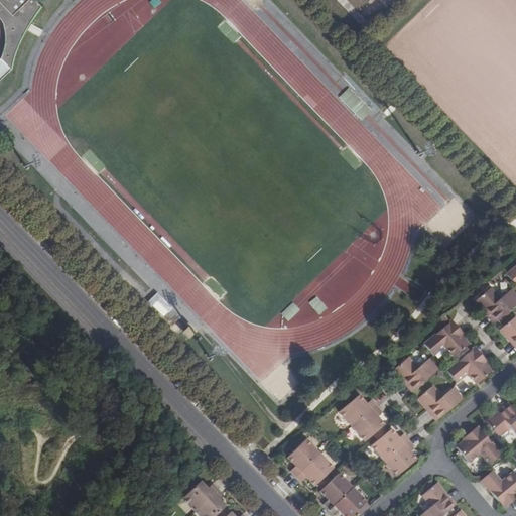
[(33,18),(43,5),(38,0),(0,0),(0,18),(2,20),(3,22),(4,23),(6,26),(7,28),(8,30),(8,32),(9,35),(9,37),(9,39),(9,41),(9,44),(8,46),(7,49),(6,51),(5,54),(3,56),(2,58),(12,69),(21,42),(27,30),(33,18)]
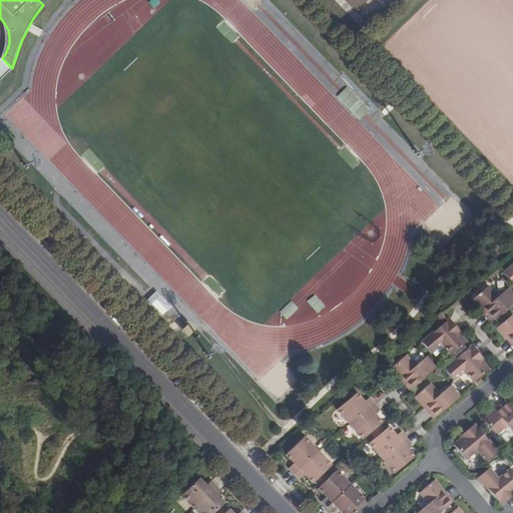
[(0,79),(12,68),(2,58),(0,59),(0,79)]
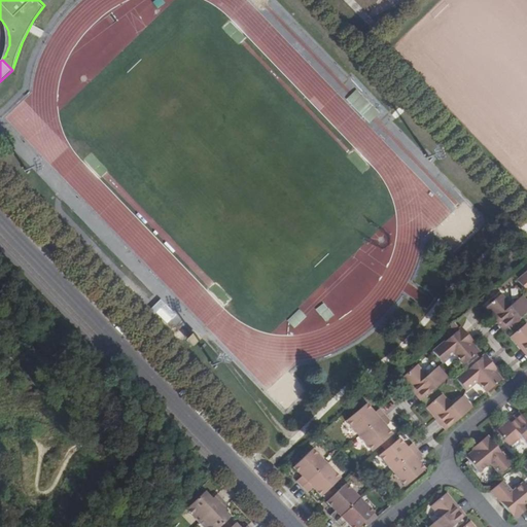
[(526,271),(517,281),(526,292),(526,290),(526,271)]
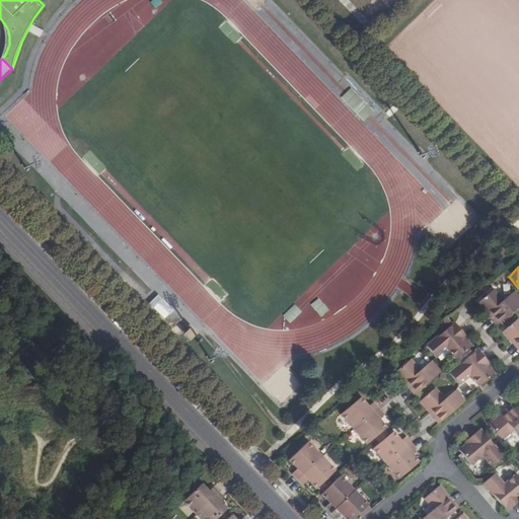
[(488,310),(498,323),(500,322),(518,305),(518,297),(514,291),(502,300),(493,290),(482,299),(478,302),(486,311),(488,310)]
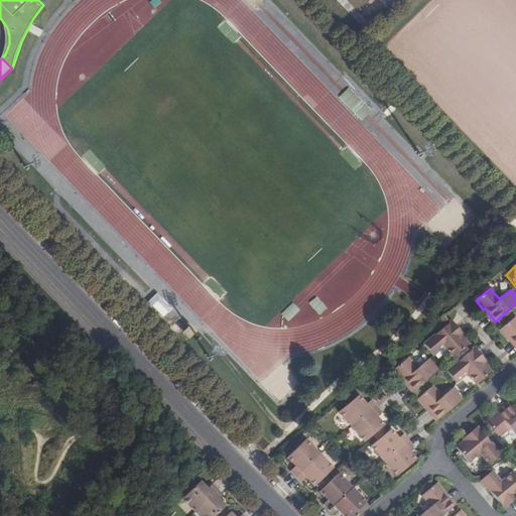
[(509,337),(515,345),(515,317),(515,316),(502,327),(502,328),(500,330),(507,339),(509,337)]
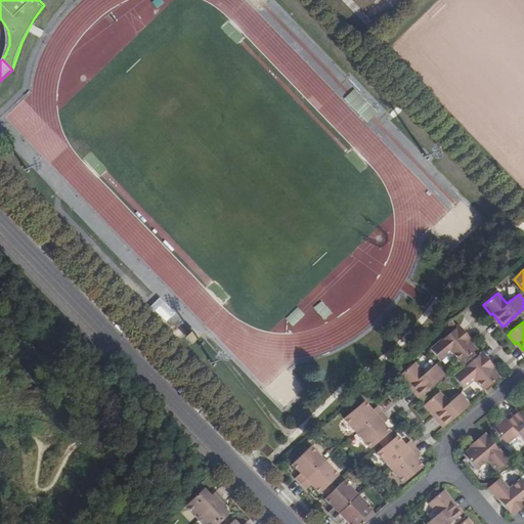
[(471,341),(457,325),(455,328),(469,342),(471,341)]
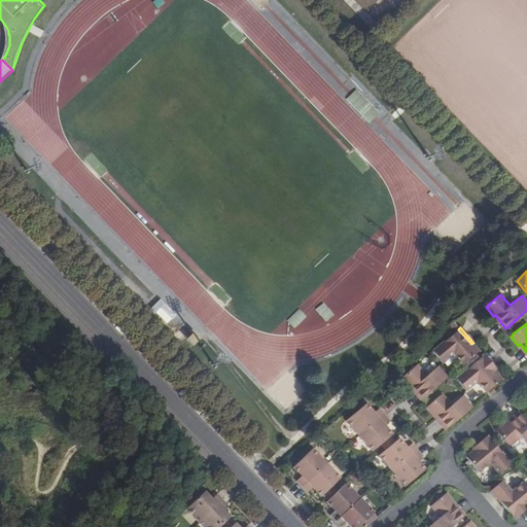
[(463,364),(476,354),(478,352),(471,344),(458,329),(455,332),(432,351),(442,362),(453,353),(463,364)]
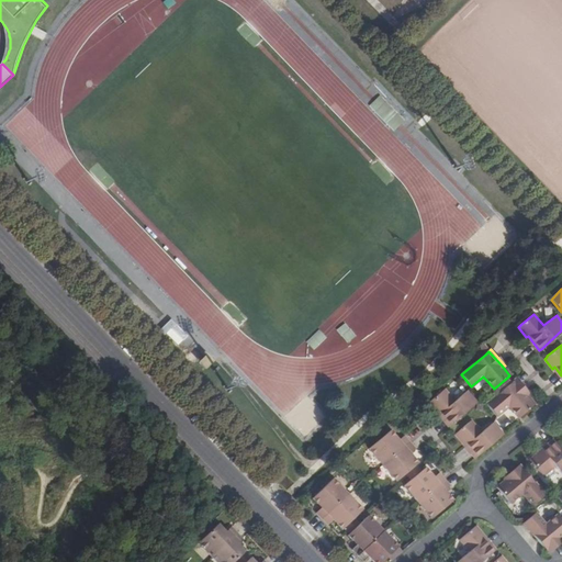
[(514,381),(527,396),(529,394),(516,379),(514,381)]
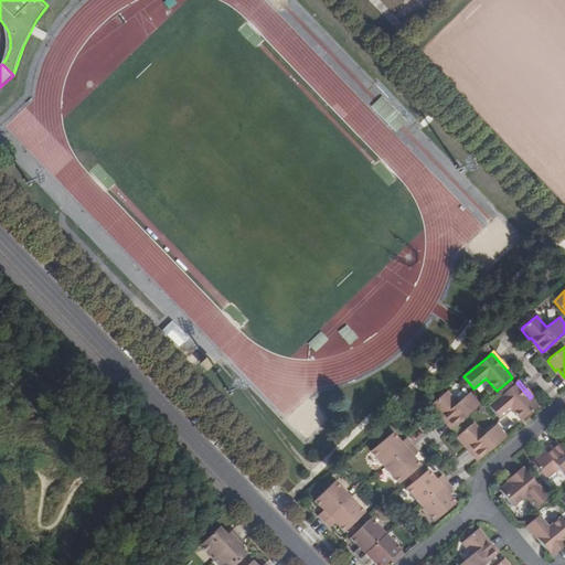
[(511,408),(521,420),(537,406),(530,398),(516,383),(513,385),(489,407),(498,419),(511,408)]
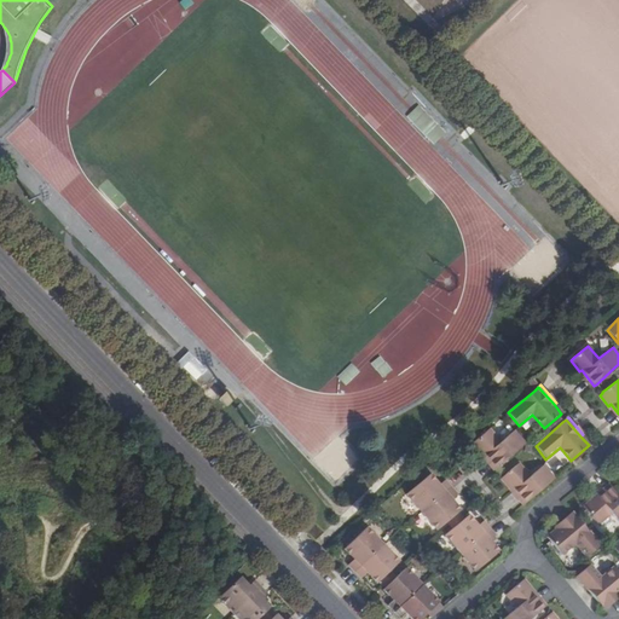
[(481,453),(495,469),(497,467),(525,445),(514,431),(501,443),(490,428),(475,440),(472,444),(480,455),(481,453)]
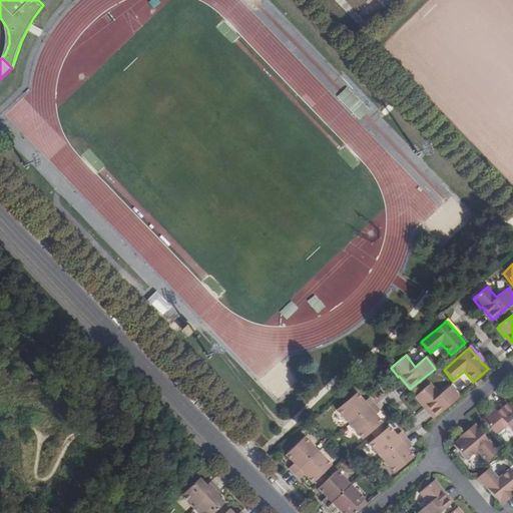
[(424,404),(435,417),(459,397),(450,386),(439,395),(430,384),(418,394),(415,396),(422,405),(424,404)]
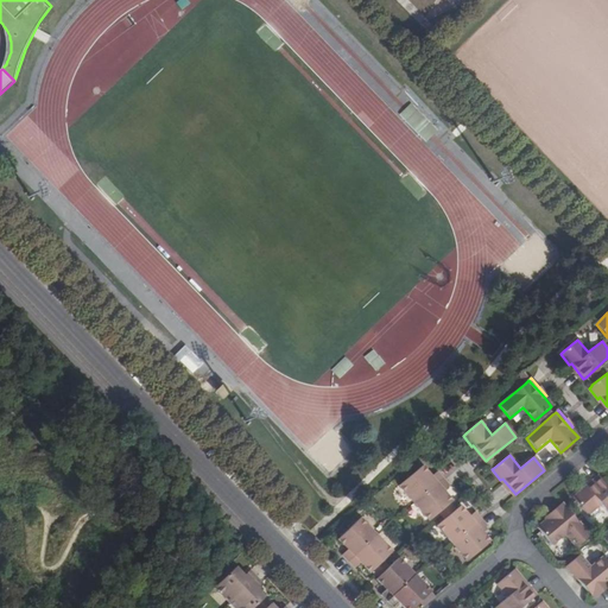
[(398,485),(413,504),(442,479),(435,470),(430,476),(422,467),(398,485)]
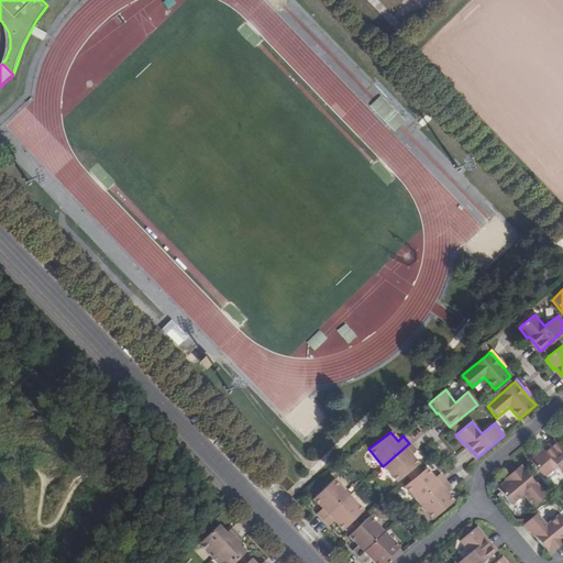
[(555,467),(562,475),(562,451),(556,443),(554,441),(530,460),(531,463),(543,477),(555,467)]
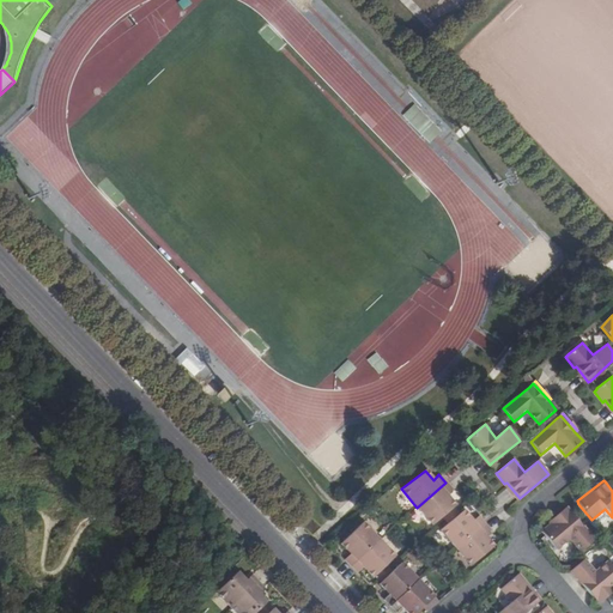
[(445,495),(451,490),(445,483),(417,508),(431,525),(441,516),(453,507),(455,504),(445,495)]
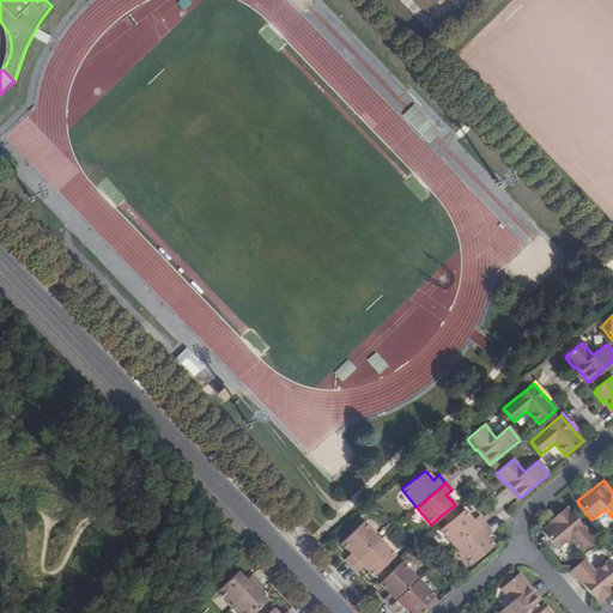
[(441,516),(444,521),(456,510),(453,507),(441,516)]
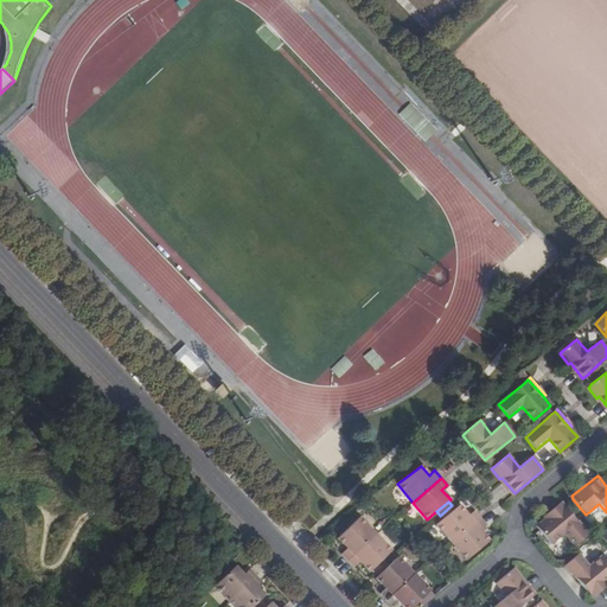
[(544,518),(562,504),(561,503),(543,517),(544,518)]
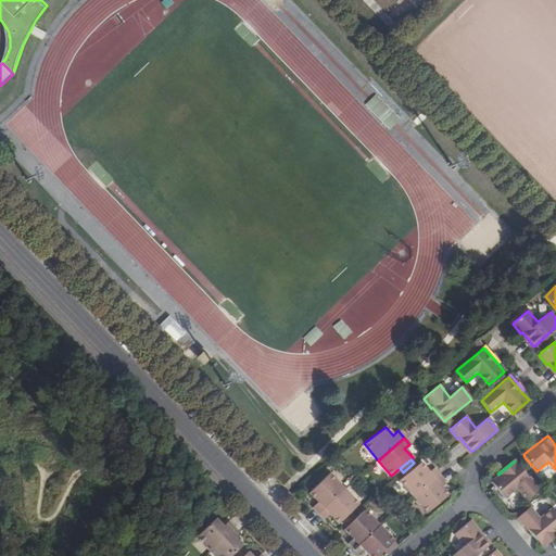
[(515,462),(498,475),(491,482),(493,485),(504,498),(516,489),(527,501),(539,491),(517,465),(515,462)]
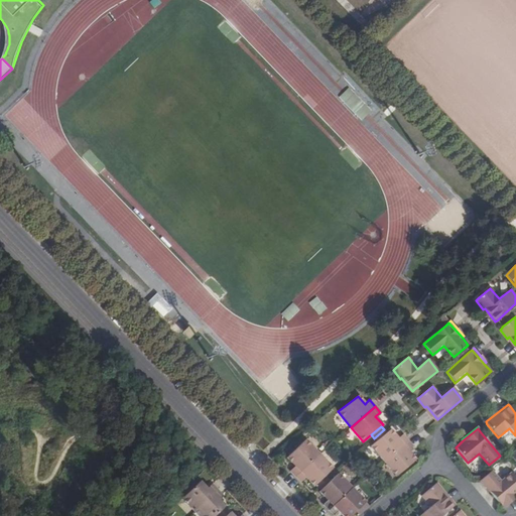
[(374,438),(376,440),(386,432),(384,429),(374,438)]
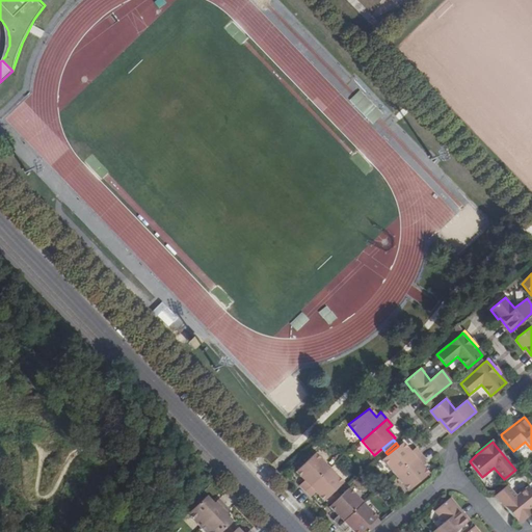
[(381,460),(395,476),(420,454),(415,448),(409,452),(401,444),(398,446),(388,454),(381,460)]
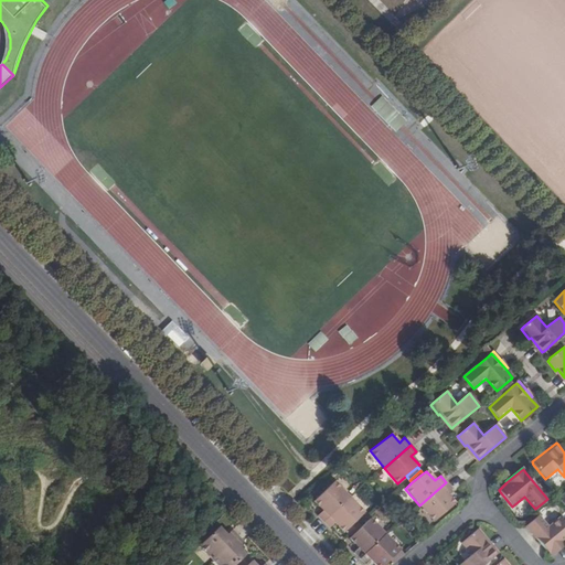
[(286,492),(289,489),(279,476),(275,480),(286,492)]
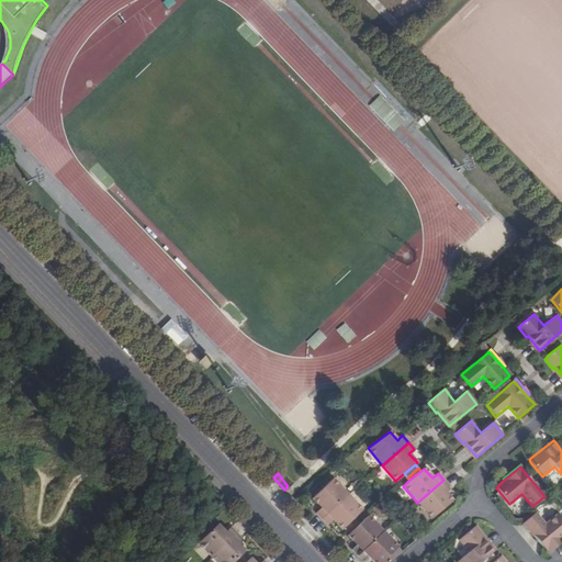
[(322,507),(316,513),(322,519),(348,494),(333,479),(312,497),(322,507)]
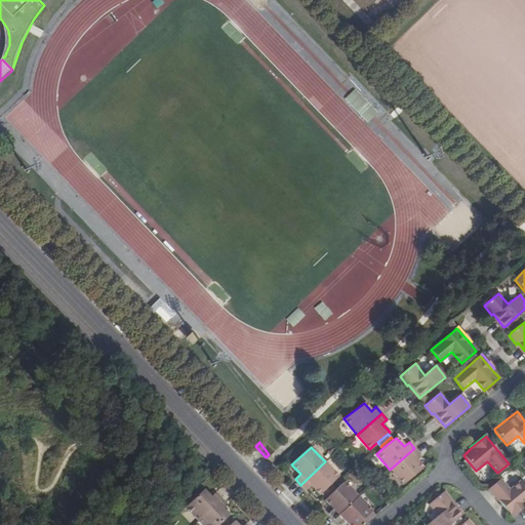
[(414,458),(419,454),(414,448),(390,470),(402,484),(421,468),(414,458)]
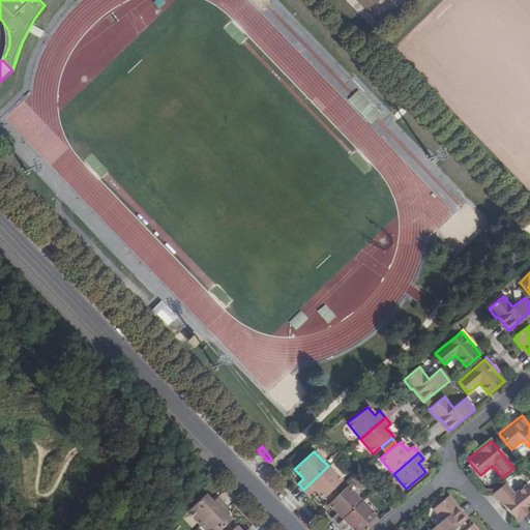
[(341,479),(328,466),(303,490),(308,495),(314,489),(322,498),(324,496),(333,487),(341,479)]
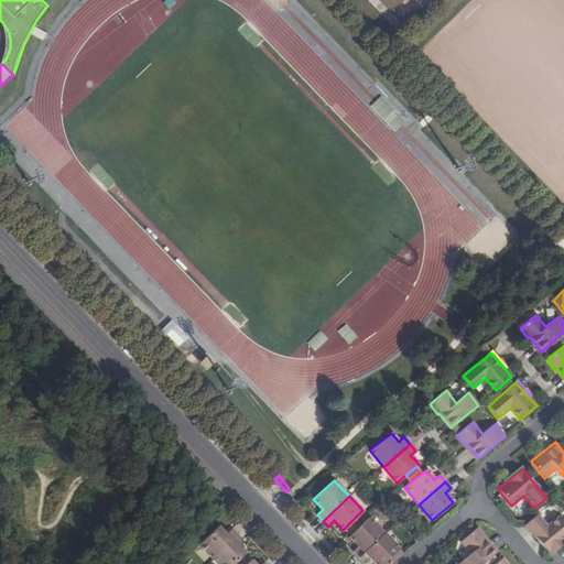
[(549,553),(563,540),(563,522),(559,517),(548,527),(537,514),(524,524),(549,553)]
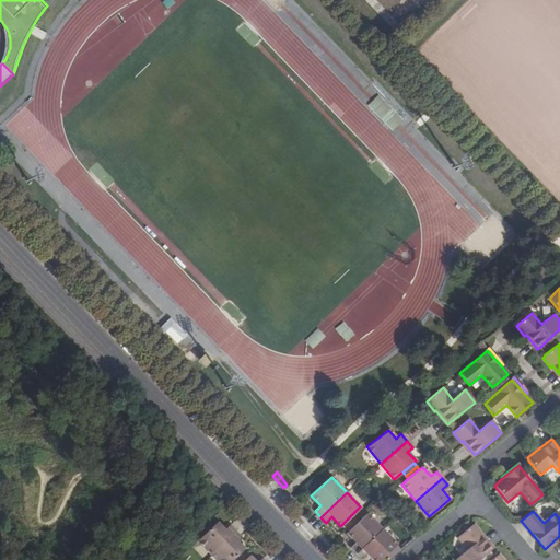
[(356,541),(349,547),(356,555),(382,529),(366,513),(359,521),(348,531),(347,533),(356,541)]
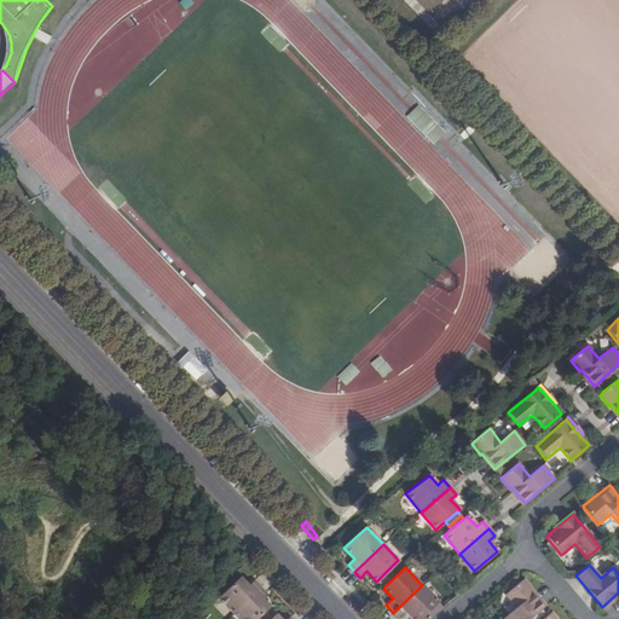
[(379,579),(382,584),(393,573),(389,568),(379,579)]
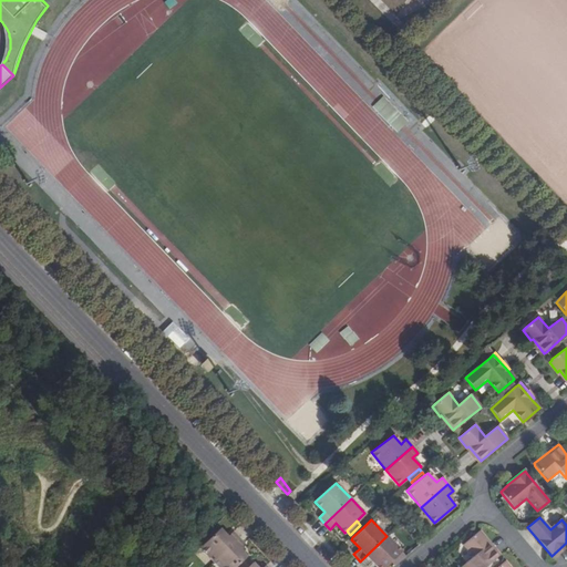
[(350,535),(352,537),(363,527),(360,525),(350,535)]
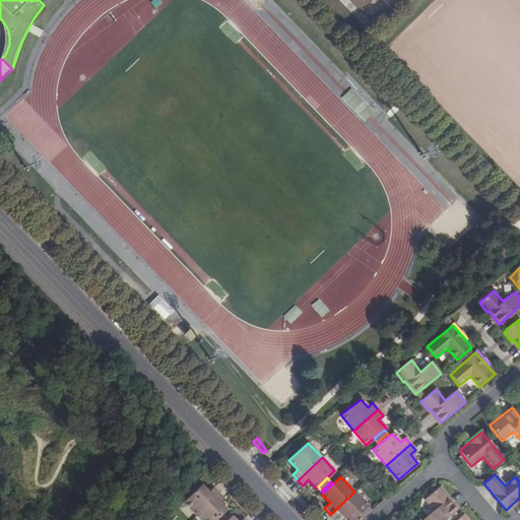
[(184,502),(196,515),(218,494),(212,488),(208,493),(201,484),(184,502)]
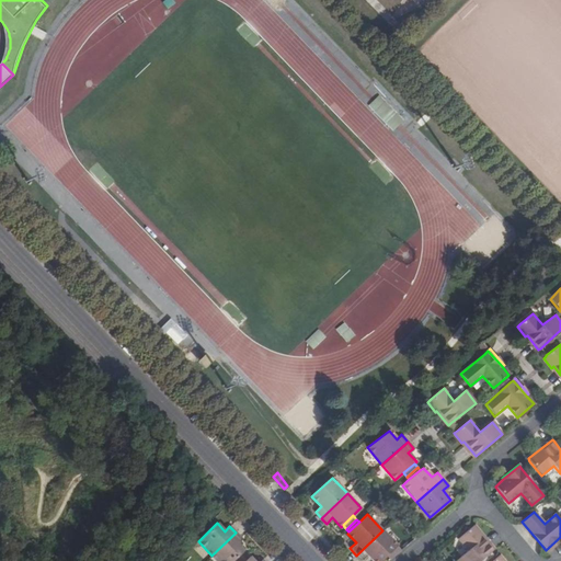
[(456,560),(480,560),(491,552),(493,550),(482,536),(479,537),(471,528),(457,540),(467,551),(456,560)]
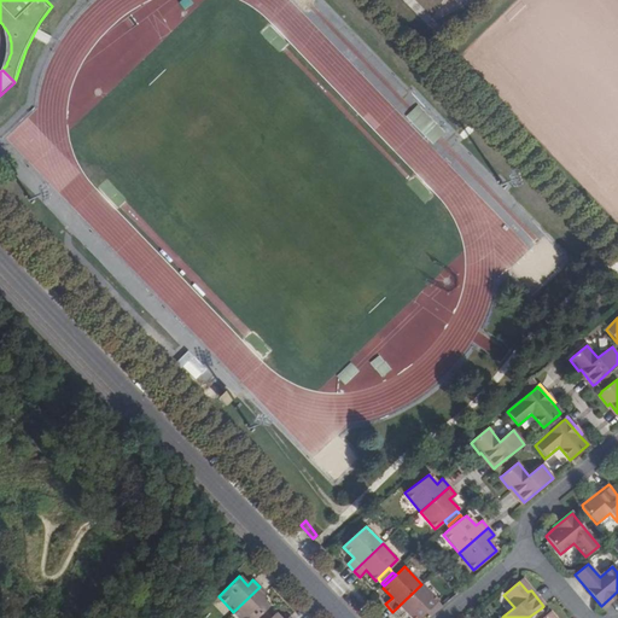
[(417,617),(437,599),(421,584),(392,612),(398,617),(406,612),(412,617),(417,617)]
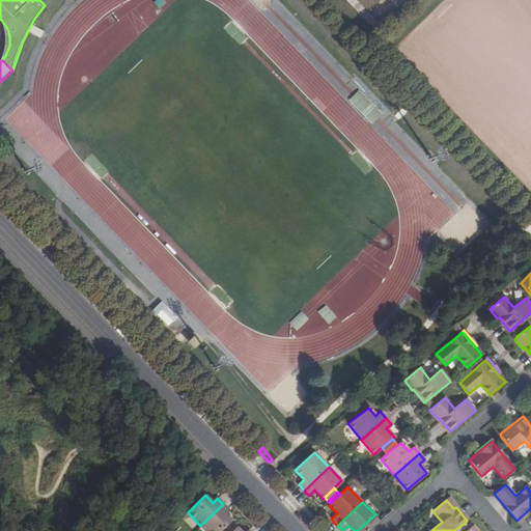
[(221,530),(225,527),(228,530),(233,525),(224,514),(228,509),(223,504),(200,526),(205,530),(221,530)]
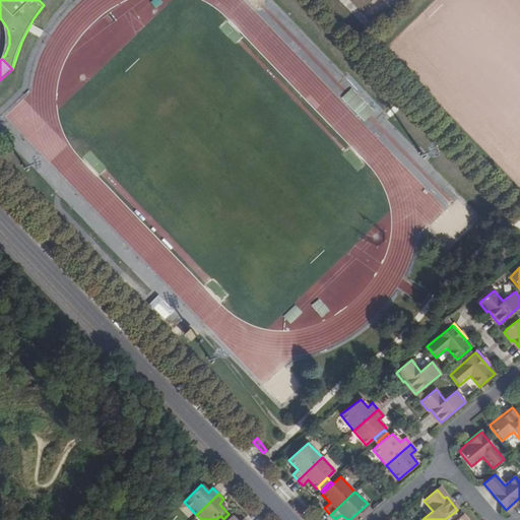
[(507,512),(519,501),(519,498),(506,510),(507,512)]
